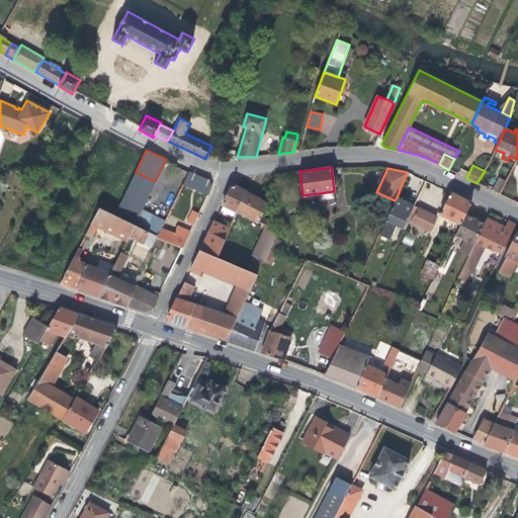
[(209,180),(189,171),(183,184),(208,194),(212,186),(209,180)]
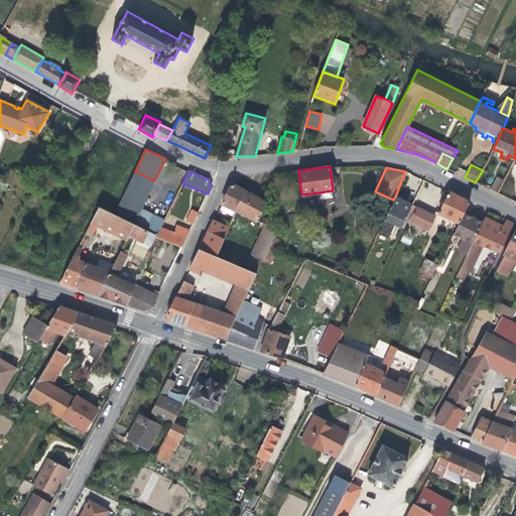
[(135,171),(129,183),(148,192),(154,180),(135,171)]
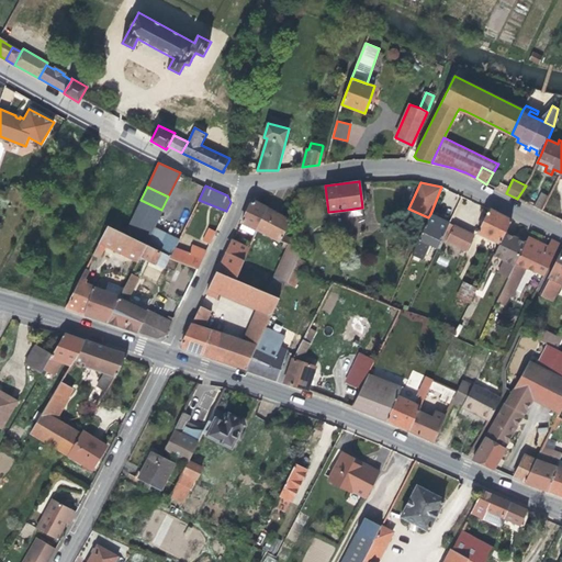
[(540,192),(535,205),(542,210),(549,197),(540,192)]
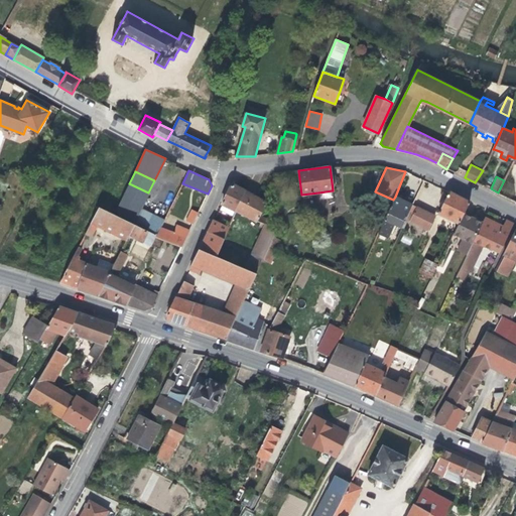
[(147,195),(148,192),(129,183),(114,215),(135,225),(148,232),(156,236),(160,228),(164,220),(151,213),(141,208),(147,195)]
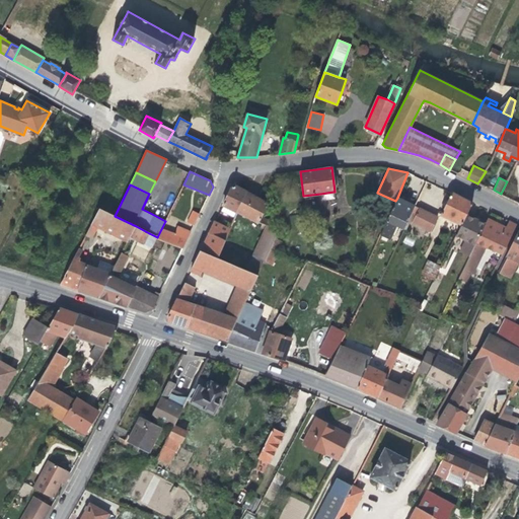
[(220,210),(235,218),(237,212),(236,211),(246,192),(235,186),(231,188),(223,205),(220,210)]
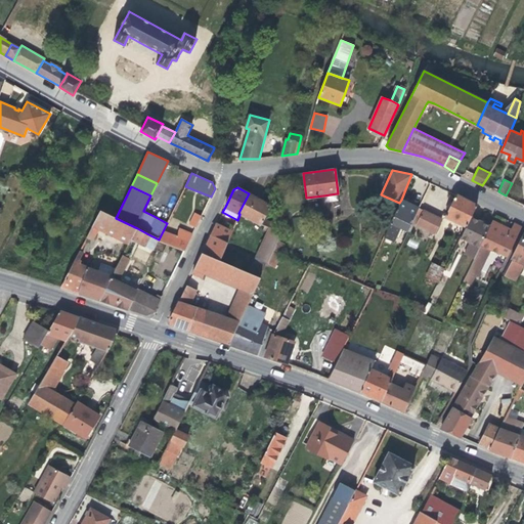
[(264,219),(271,206),(259,200),(249,193),(238,213),(239,214),(261,225),(261,224),(264,219)]
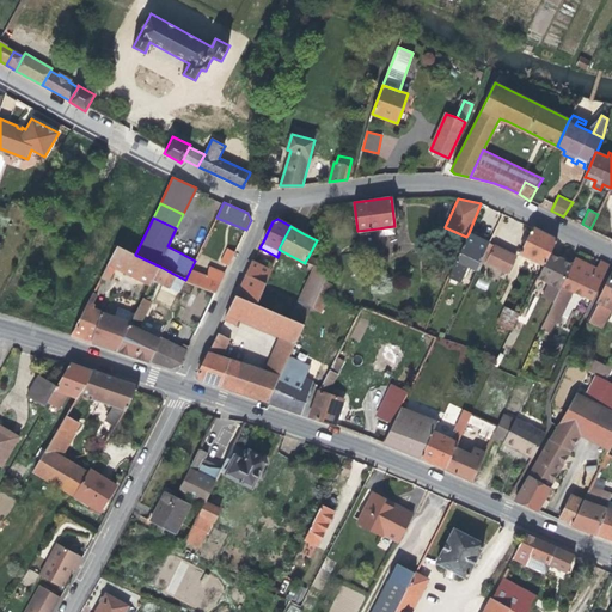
[(550,254),(557,239),(544,233),(532,227),(520,254),(544,265),(550,254)]
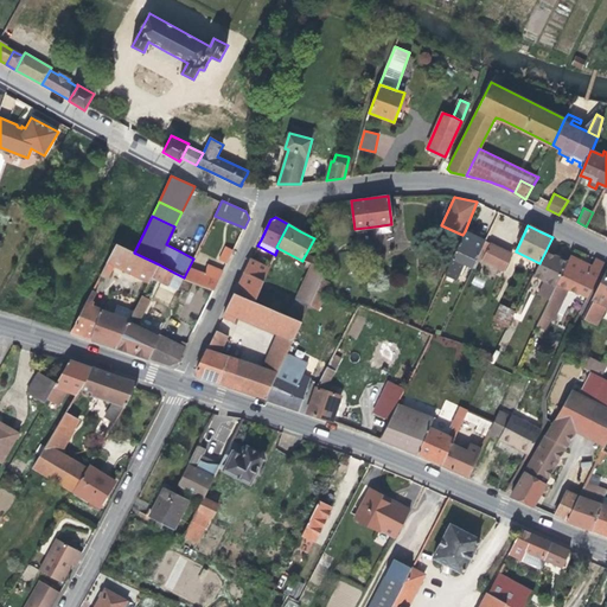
[(462,235),(445,275),(457,281),(460,272),(464,274),(467,266),(473,268),(477,259),(485,241),(474,235),(465,231),(462,235)]
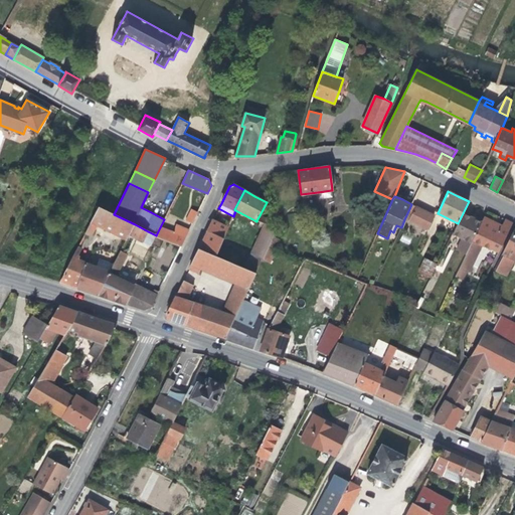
[(435,215),(411,204),(404,219),(427,229),(435,215)]
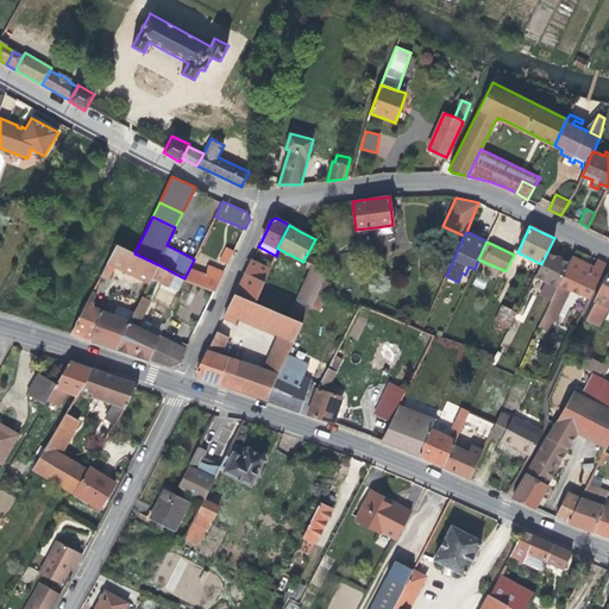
[(152,278),(159,265),(135,253),(117,244),(100,276),(108,280),(115,267),(149,283),(150,284),(152,278)]
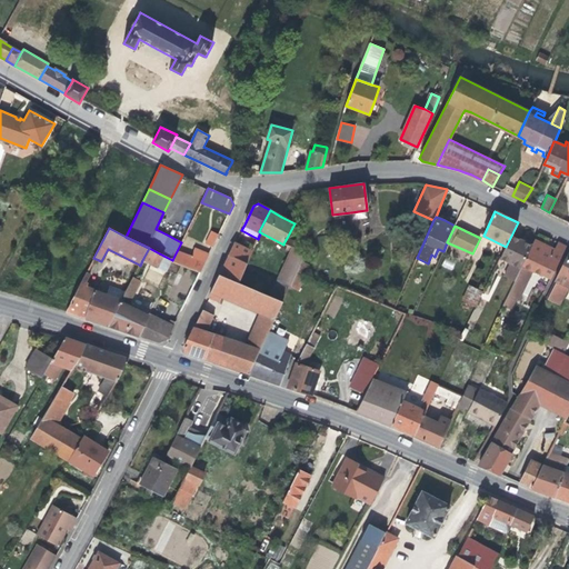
[(206,243),(212,247),(218,235),(211,231),(206,243)]
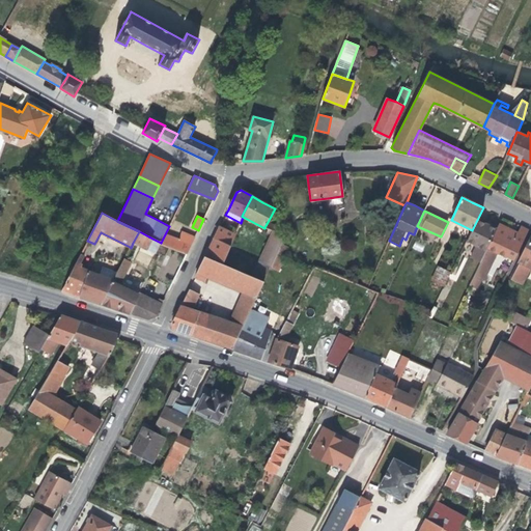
[(487,248),(497,229),(488,225),(477,220),(472,230),(467,242),(476,246),(486,251),(487,248)]
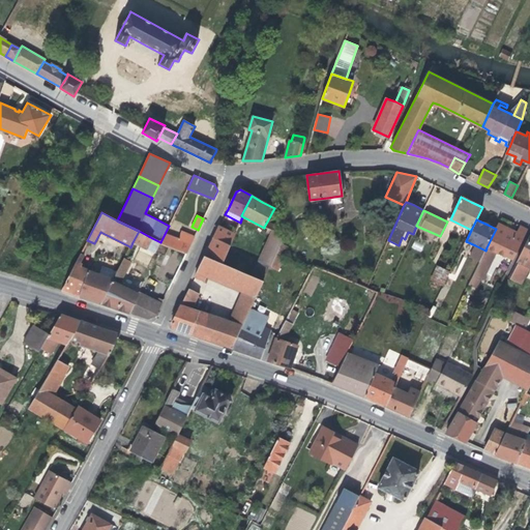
[(278,227),(267,222),(264,227),(272,230),(273,230),(277,231),(278,227)]
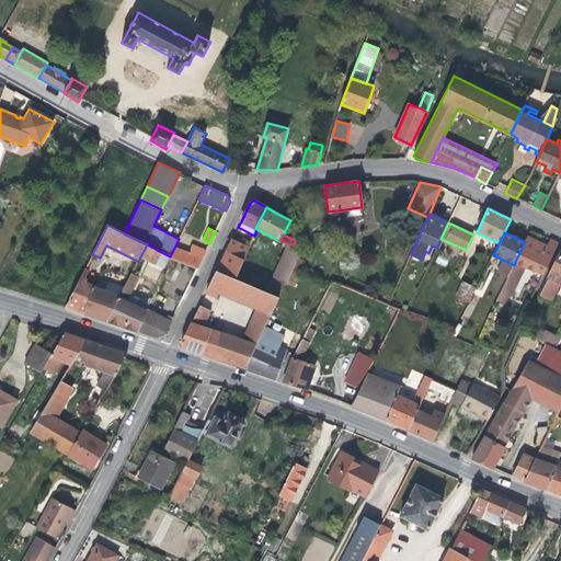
[(525,242),(515,262),(525,266),(535,271),(542,275),(558,243),(550,239),(547,247),(540,243),(527,237),(525,242)]
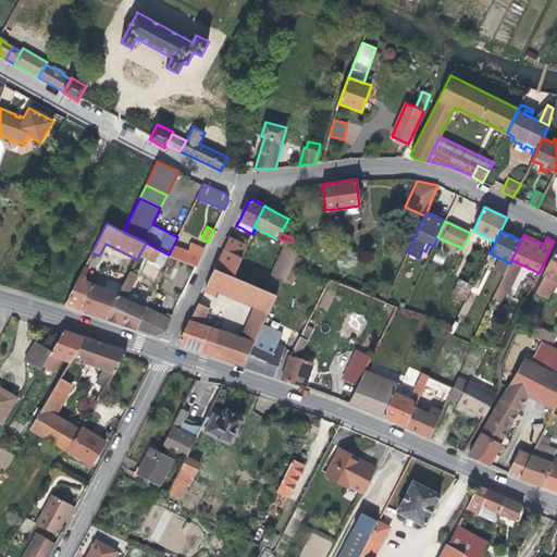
[(233,276),(247,246),(230,238),(224,249),(214,269),(233,276)]
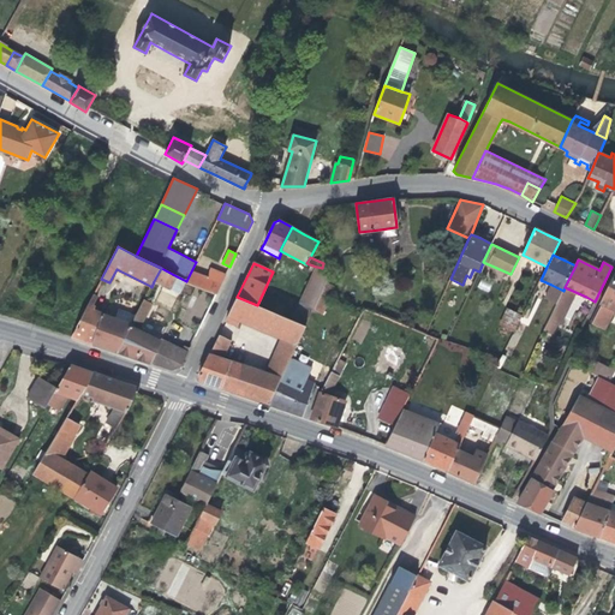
[(320,296),(327,282),(330,273),(330,272),(322,268),(317,267),(316,267),(300,302),(315,309),(320,296)]
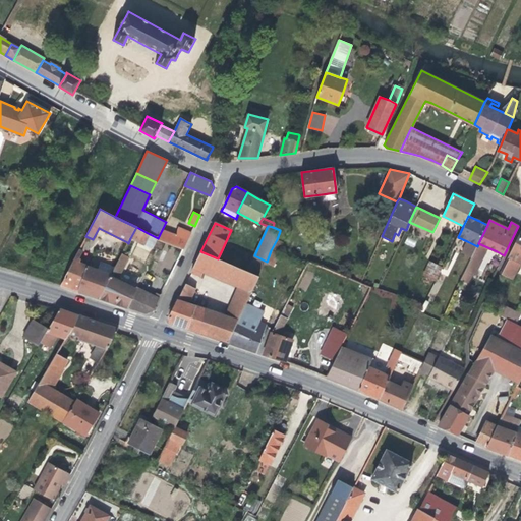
[(145,244),(150,234),(136,227),(130,238),(145,244)]
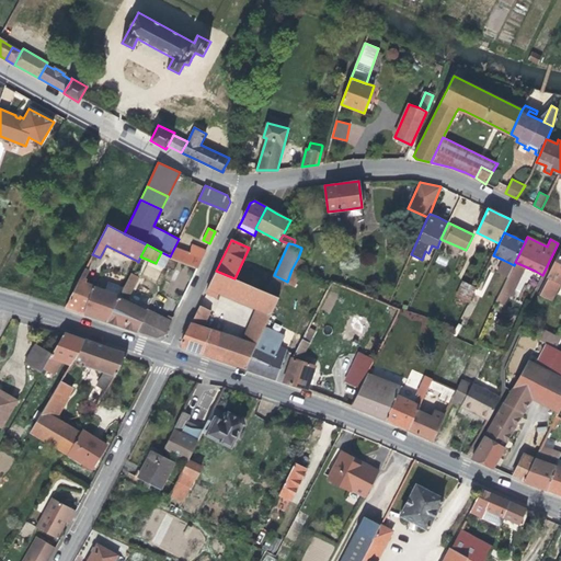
[(174,248),(170,256),(169,258),(197,268),(202,260),(206,251),(192,245),(189,253),(174,248)]
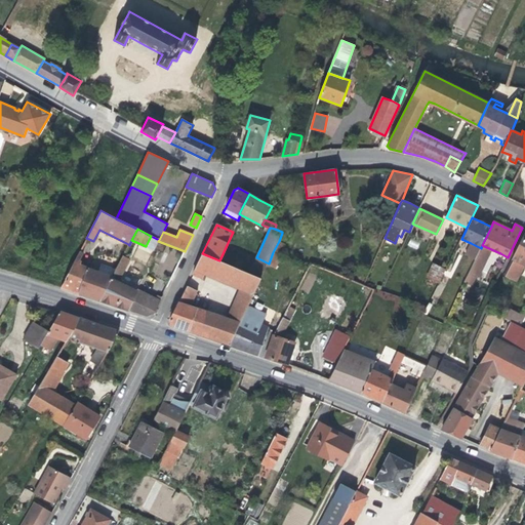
[(524,232),(512,259),(524,266),(524,265),(524,232)]
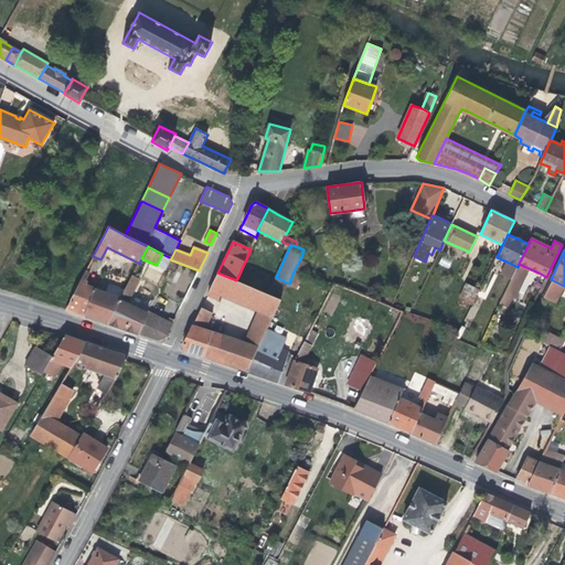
[(170,259),(171,258),(162,254),(157,265),(166,269),(170,259)]
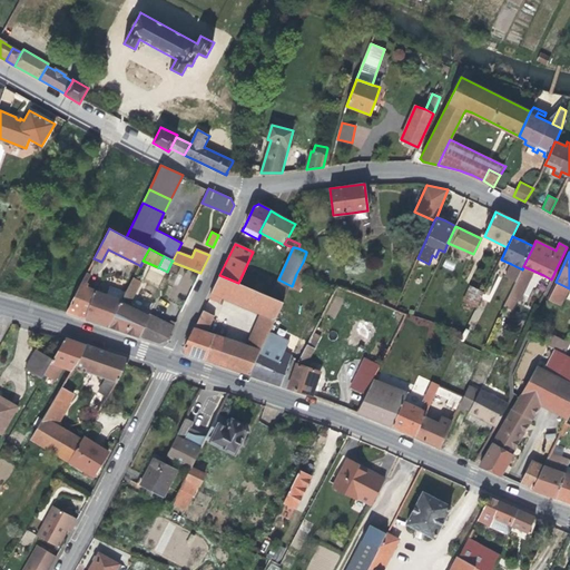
[(304,277),(308,265),(303,262),(296,274),(304,277)]
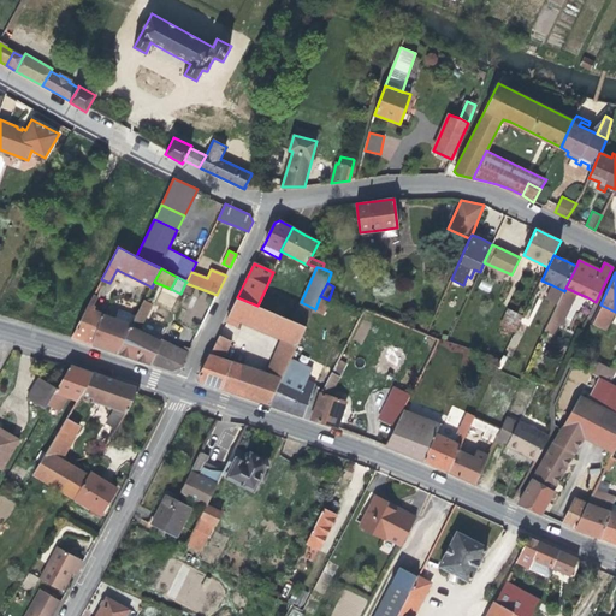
[(546,300),(557,304),(564,291),(552,285),(546,300)]
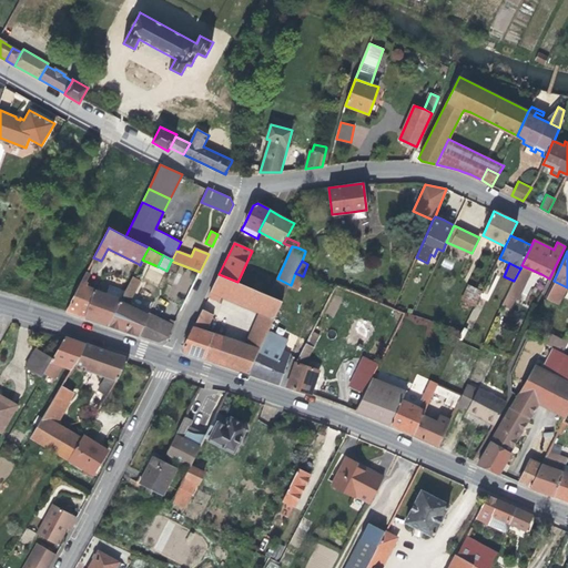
[(531,270),(521,265),(520,269),(514,281),(507,295),(517,300),(531,270)]
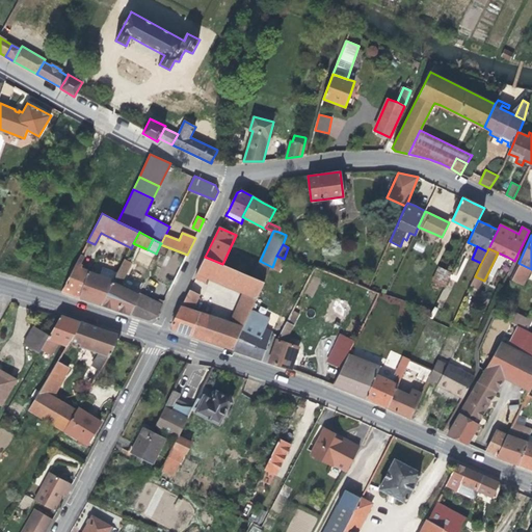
[(61,291),(80,298),(89,270),(81,268),(83,265),(81,263),(84,257),(80,255),(61,291)]
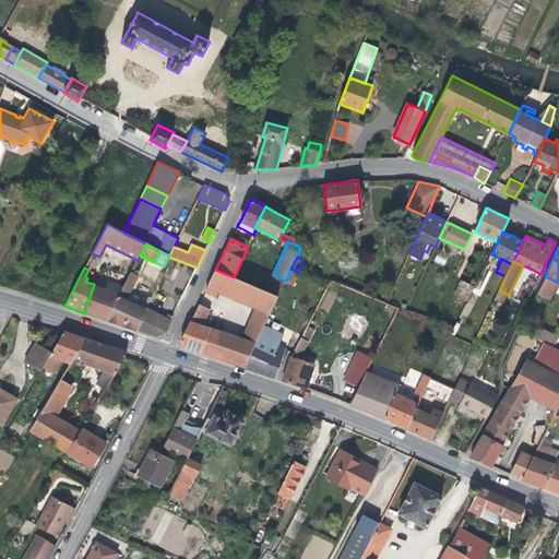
[(286,281),(285,282),(293,285),(298,272),(290,269),(286,281)]
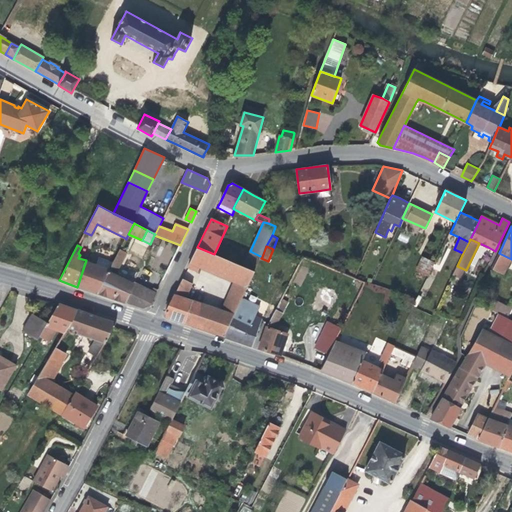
[(185,299),(174,295),(165,313),(167,317),(195,327),(224,336),(237,308),(255,271),(243,266),(214,254),(197,247),(188,268),(197,272),(199,267),(234,282),(221,311),(185,299)]
